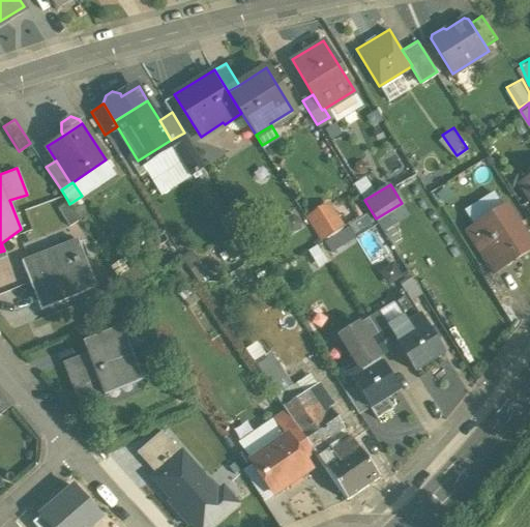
[(306,210),(320,236),(345,223),(332,197),(306,210)]
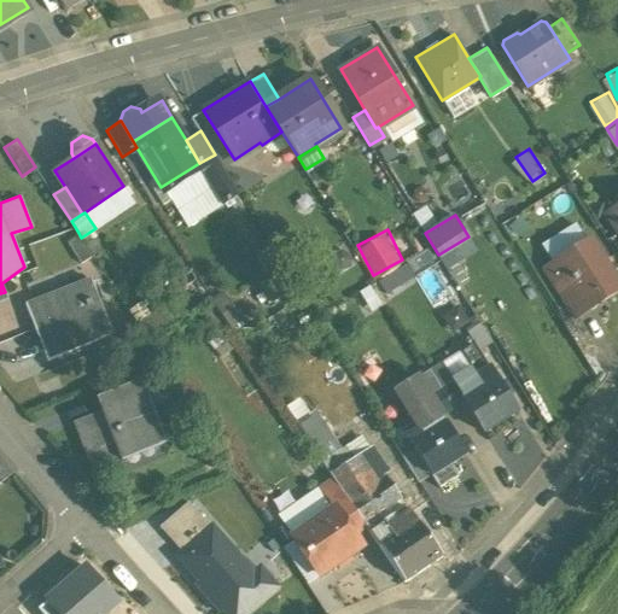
[(79,233),(66,241),(81,263),(93,256),(81,238),(79,233)]
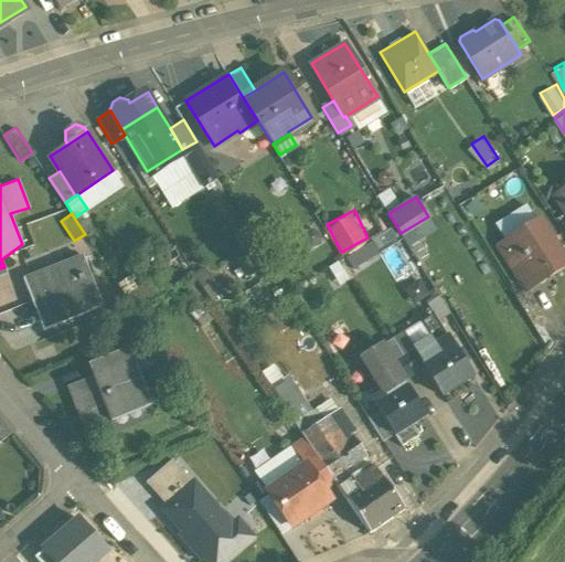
[(539,219),(509,236),(510,237),(535,278),(564,261),(539,219)]
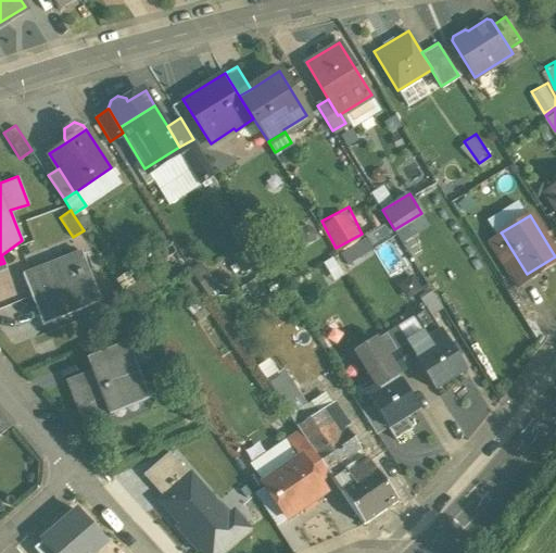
[(343,248),(356,264),(378,246),(365,230),(343,248)]
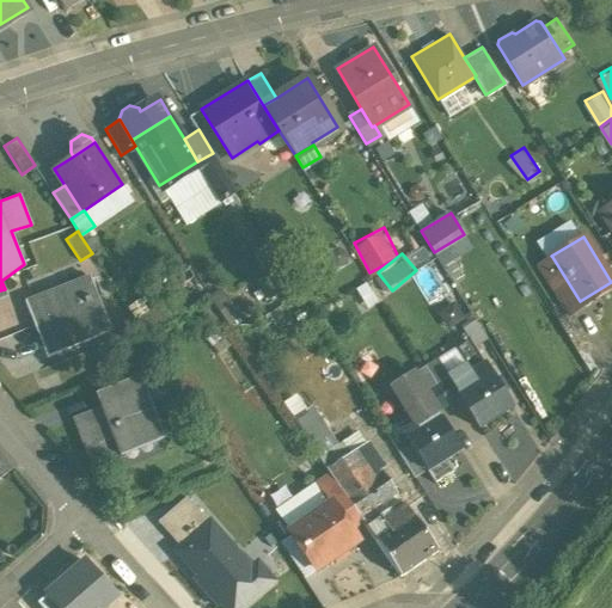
[(580,301),(552,257),(539,265),(567,309),(580,301)]
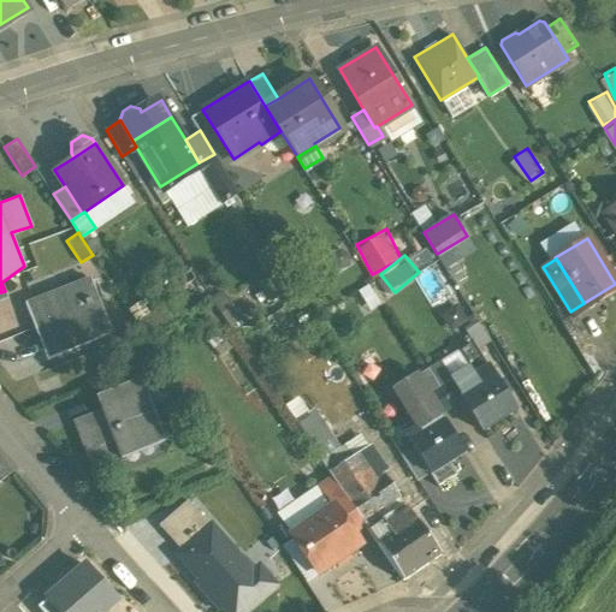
[(88,278),(27,302),(25,302),(47,358),(49,357),(48,357),(110,332),(111,333),(112,332),(89,277),(88,277),(88,278)]
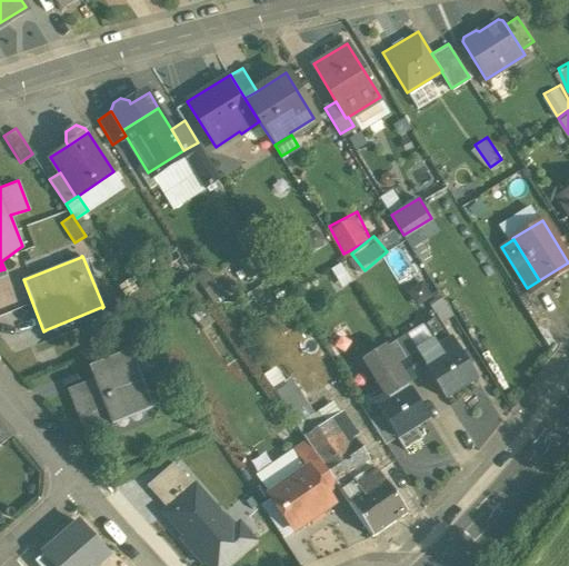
[(427,318),(439,339),(450,333),(438,313),(427,318)]
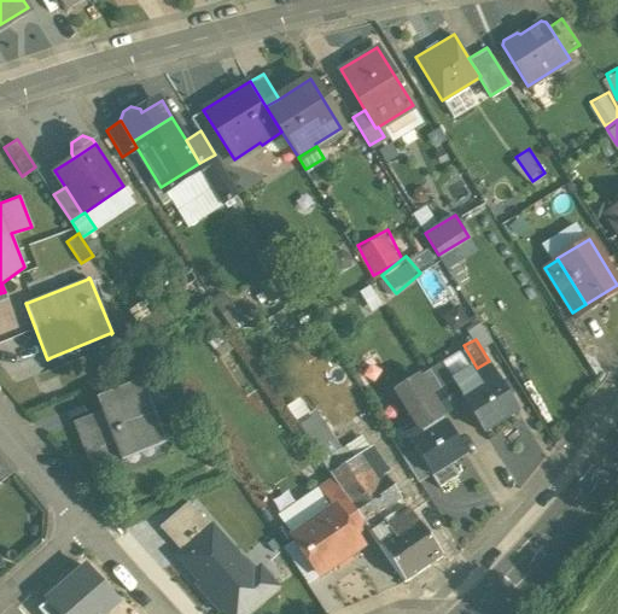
[(491,366),(458,386),(464,396),(461,397),(462,398),(483,431),(518,409),(491,366)]
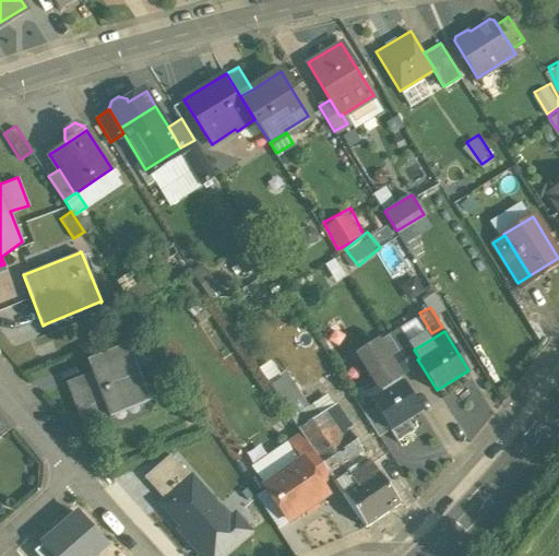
[(414,350),(406,339),(395,345),(408,367),(418,361),(417,359),(419,358),(414,350)]
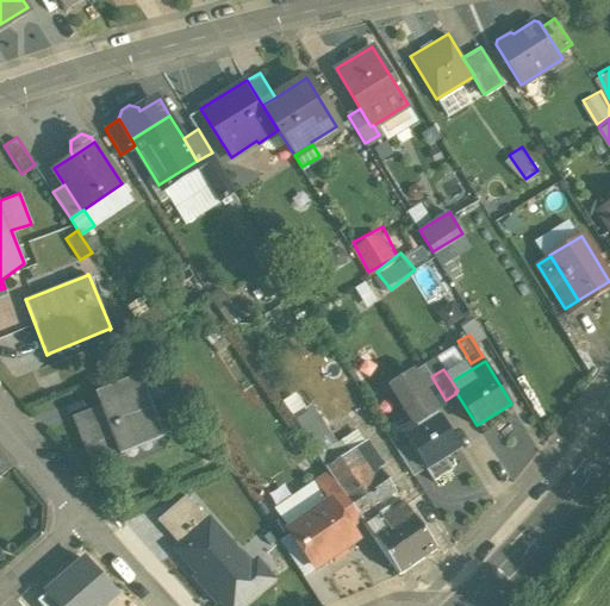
[(446,400),(431,376),(418,385),(433,407),(446,400)]
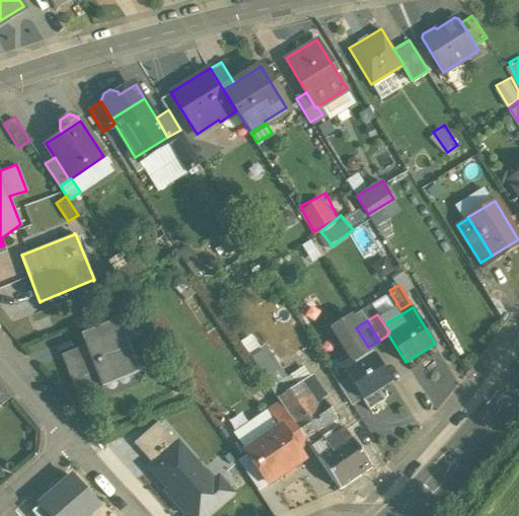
[(86,345),(62,354),(76,390),(132,368),(114,321),(82,334),(86,345)]
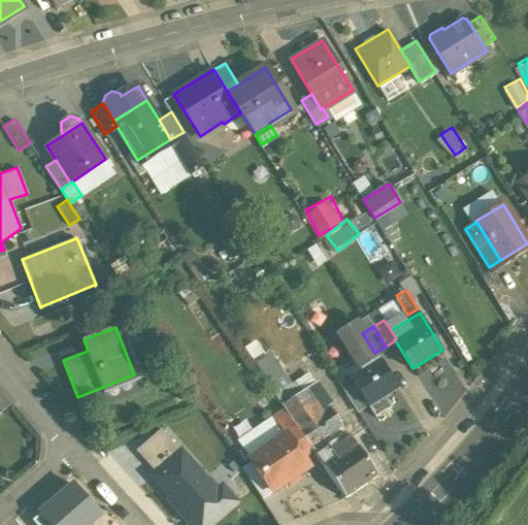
[(380,357),(351,375),(356,385),(368,403),(368,404),(385,394),(397,386),(380,357)]
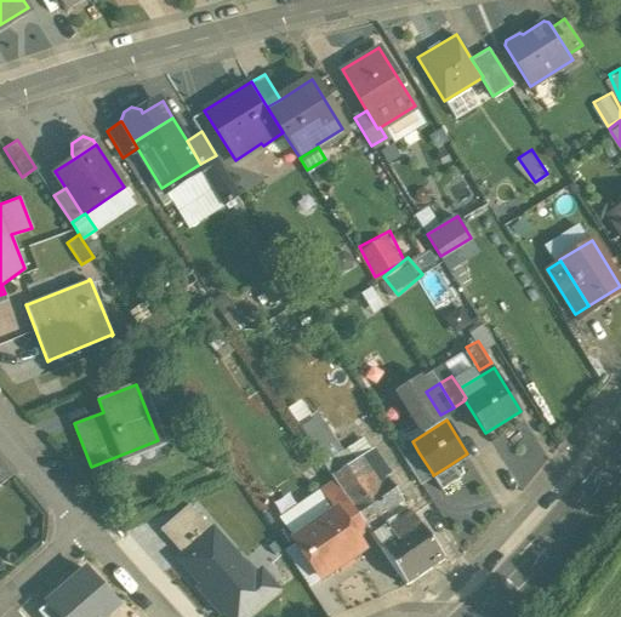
[(420,481),(433,474),(419,452),(406,460),(420,481)]
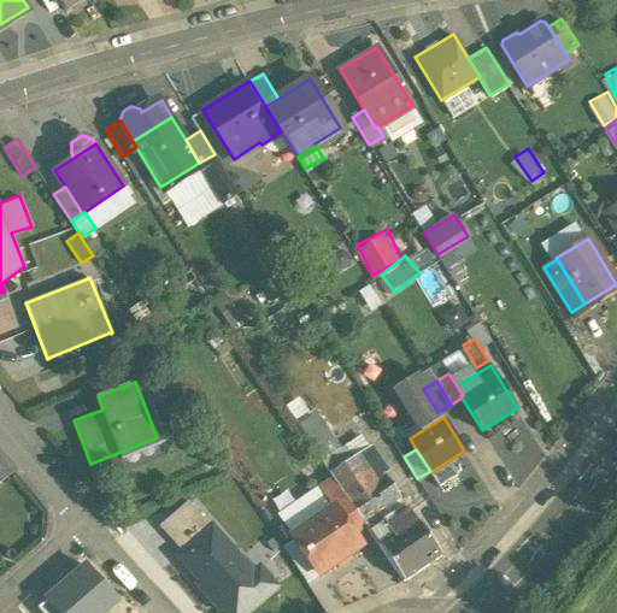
[(330,453),(321,459),(329,472),(339,466),(330,453)]
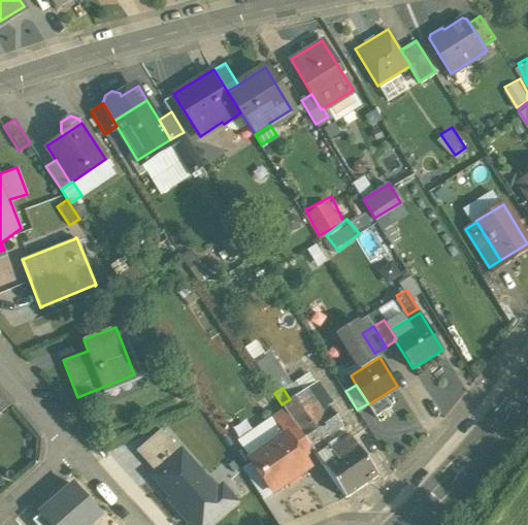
[(319,407),(305,389),(290,399),(282,404),(284,407),(309,446),(324,436),(341,424),(327,402),(319,407)]
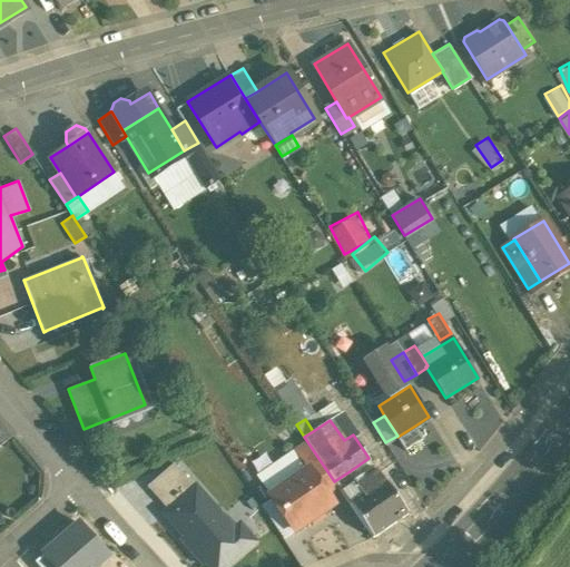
[(0,443),(11,434),(0,421),(0,443)]
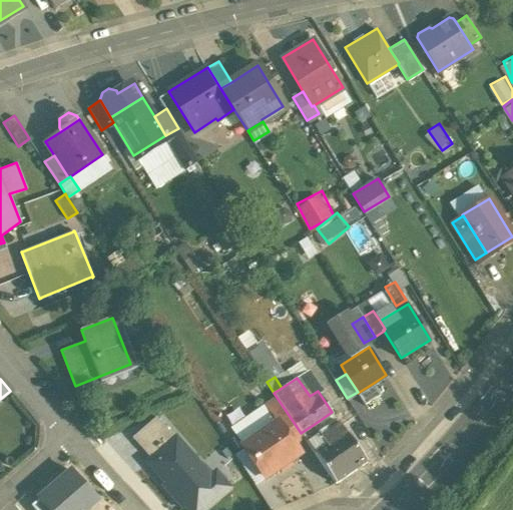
[(374,383),(358,393),(365,403),(380,393),(374,383)]
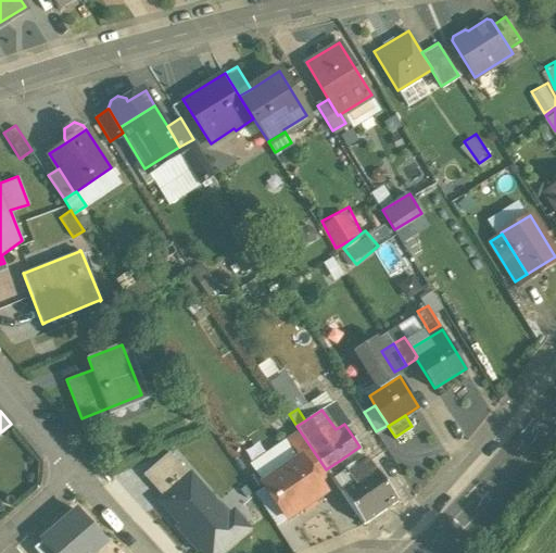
[(299,429),(287,438),(299,456),(300,456),(316,480),(328,473),(326,469),(299,429)]
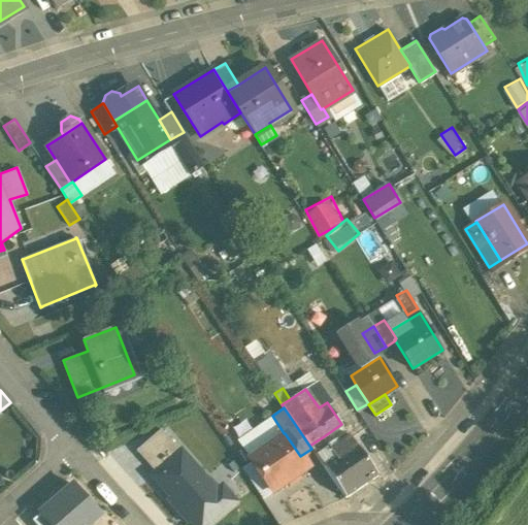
[(272,416),(237,440),(249,457),(284,433),(272,416)]
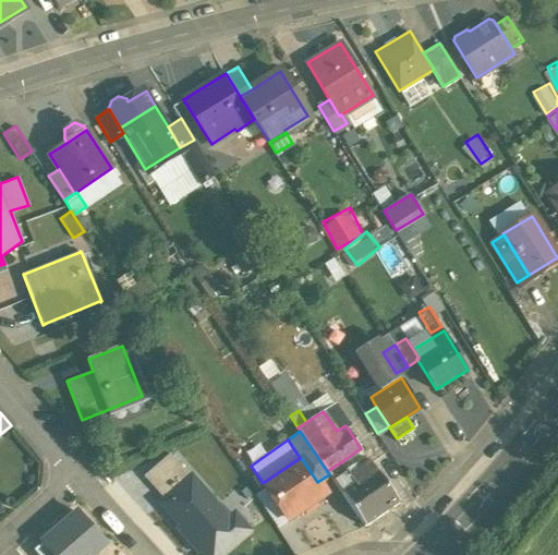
[(170,453),(144,474),(164,498),(192,475),(170,453)]
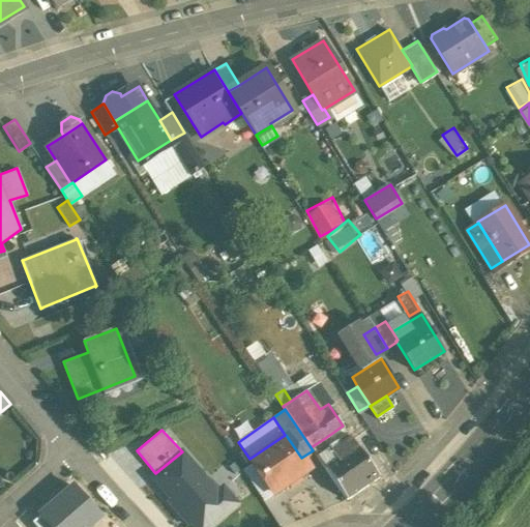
[(249,459),(249,460),(273,493),(308,469),(301,458),(286,435),(285,435),(249,459)]
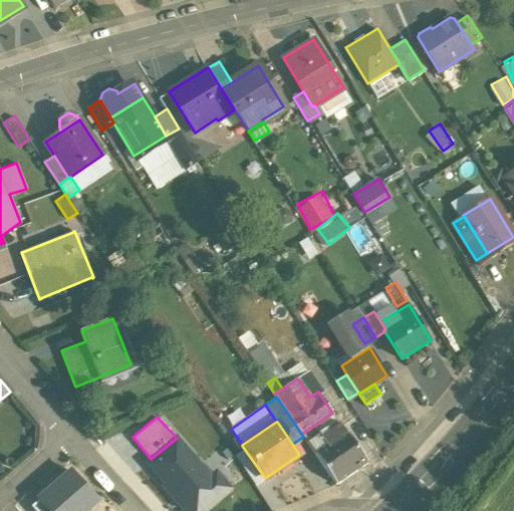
[(328,444),(315,425),(301,434),(303,437),(314,453),(328,444)]
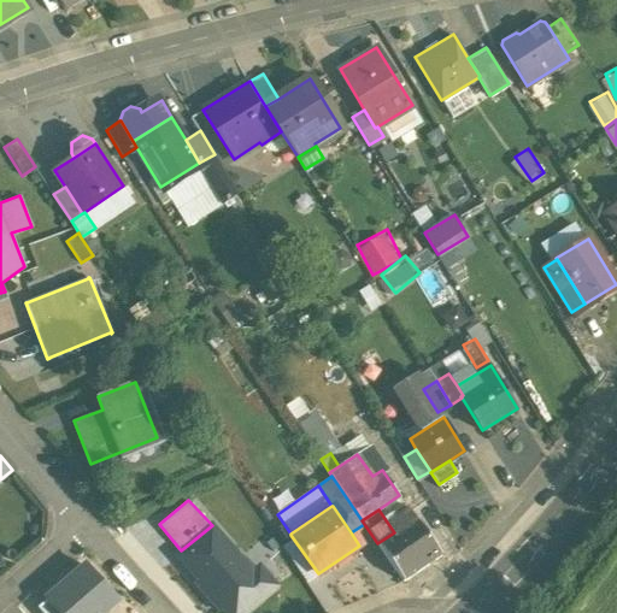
[(394,532),(377,543),(403,581),(441,554),(415,517),(394,532)]
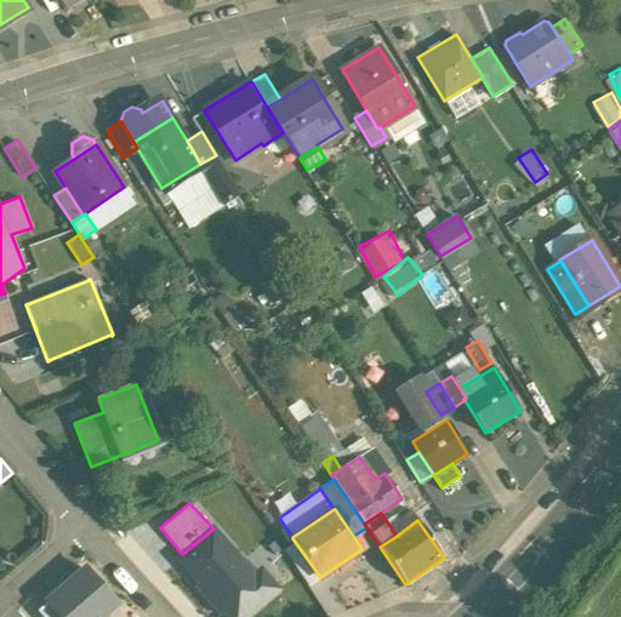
[(182,554),(178,559),(201,584),(199,587),(228,616),(244,616),(277,589),(261,571),(254,576),(214,529),(182,554)]
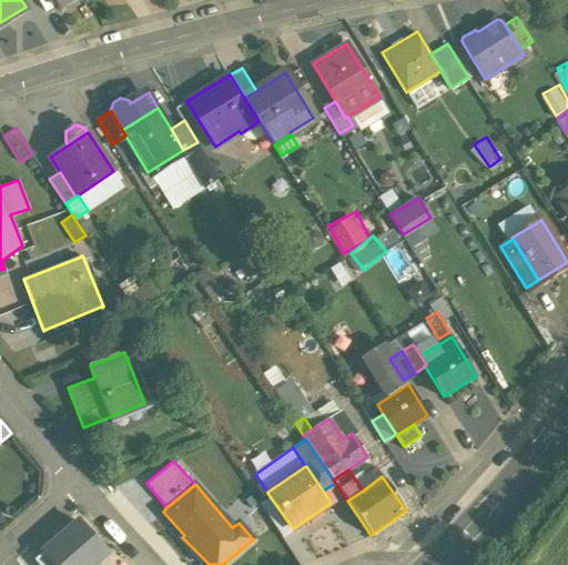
[(105,546),(79,515),(42,547),(58,564),(90,564),(95,561),(92,557),(105,546)]
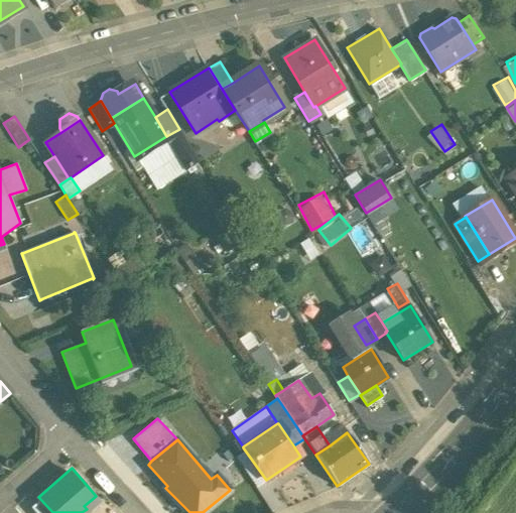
[(52,512),(38,497),(29,505),(35,512),(52,512)]
